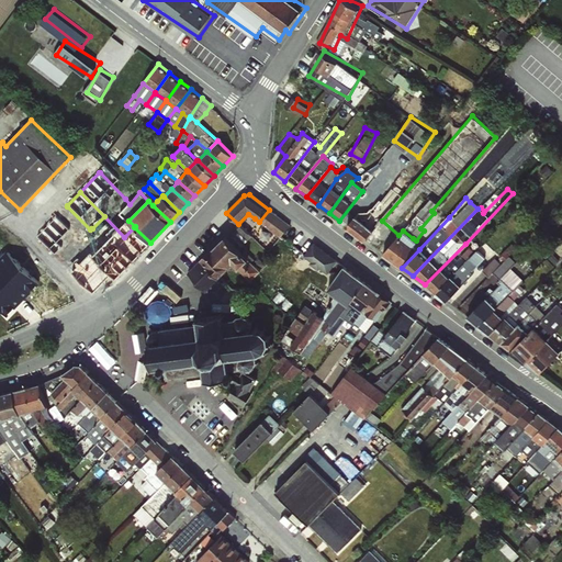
[(90,229),(67,206),(43,231),(81,268),(93,255),(107,242),(92,228),(91,228),(90,229)]
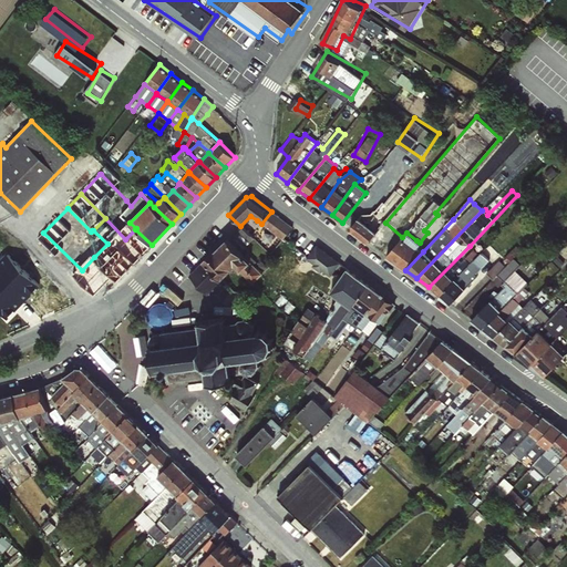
[(271,212),(261,224),(264,225),(282,239),(292,227),(271,212)]
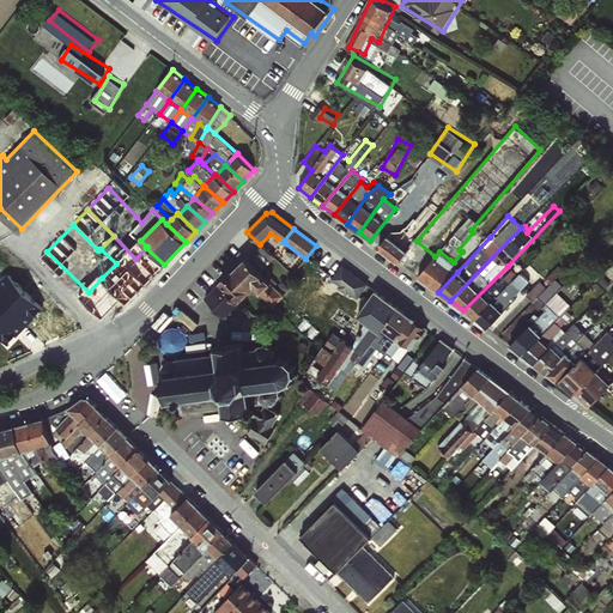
[(260,244),(275,258),(275,259),(280,254),(277,250),(277,249),(273,244),(278,238),(271,234),(260,244)]
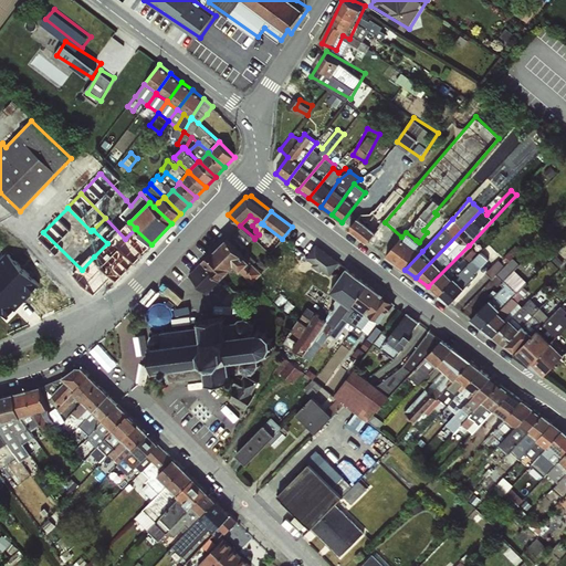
[(367,242),(375,232),(357,219),(349,228),(367,242)]
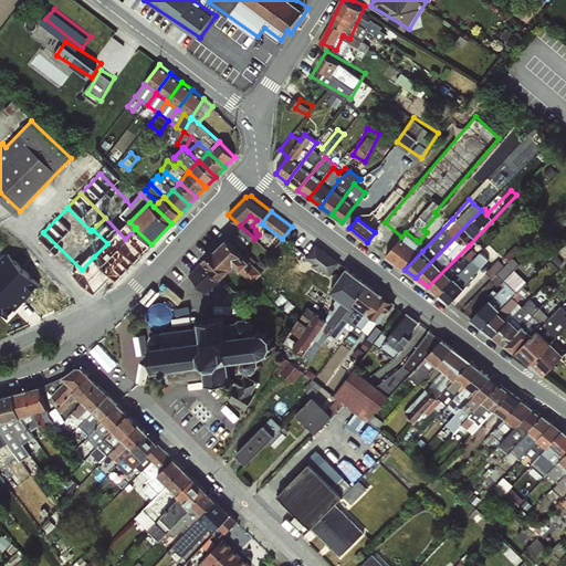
[(227,238),(241,252),(254,238),(240,226),(227,238)]
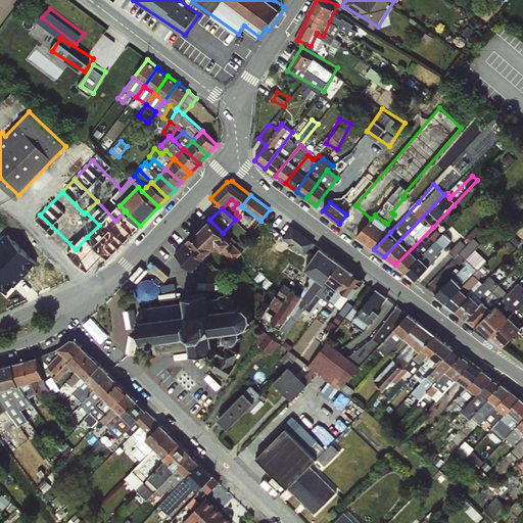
[(125,211),(115,221),(113,223),(129,239),(141,226),(140,226),(125,211)]
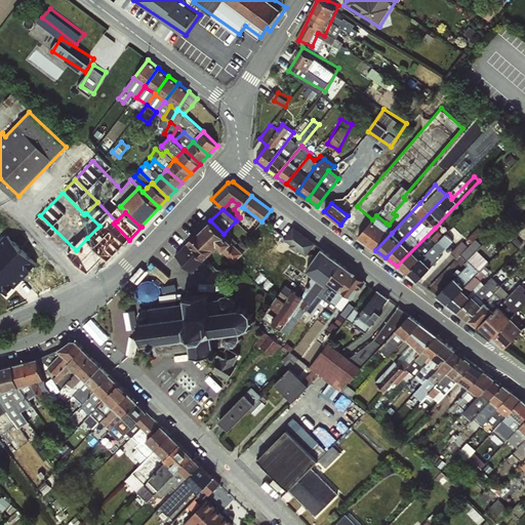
[(368,244),(386,223),(376,215),(372,219),(358,237),(368,244)]
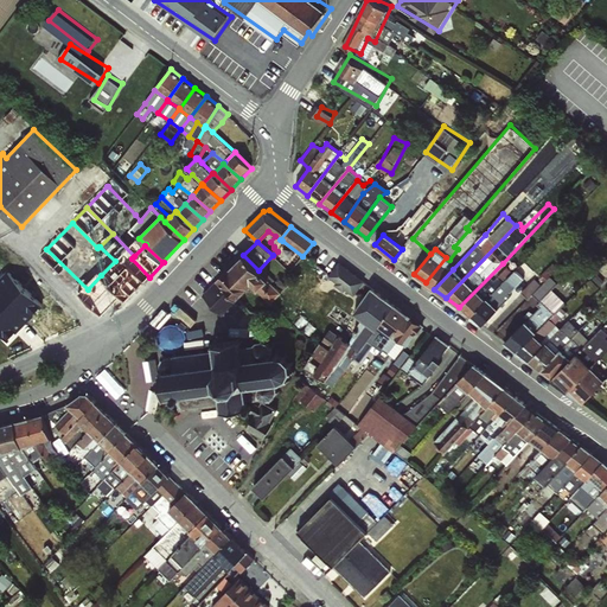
[(225,287),(237,299),(251,285),(259,291),(269,280),(259,270),(243,255),(230,267),(218,279),(225,287)]
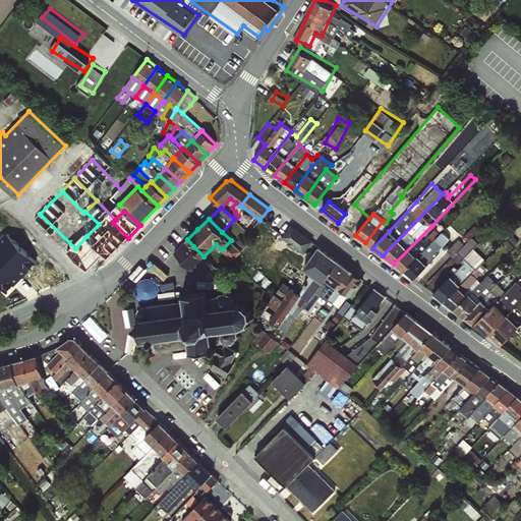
[(386,223),(383,221),(365,242),(372,248),(389,231),(384,227),(387,224),(386,223)]
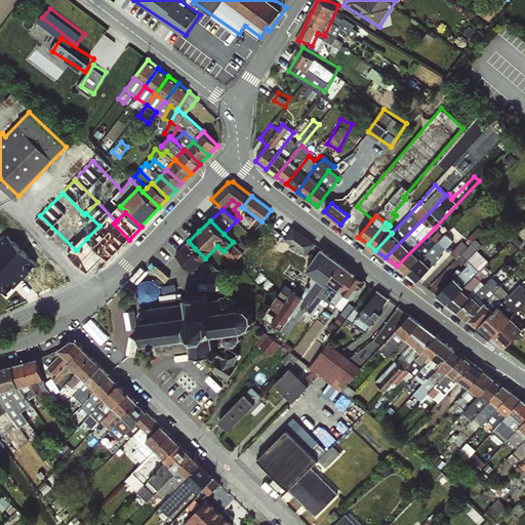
[(397,266),(407,273),(443,236),(435,228),(397,266)]
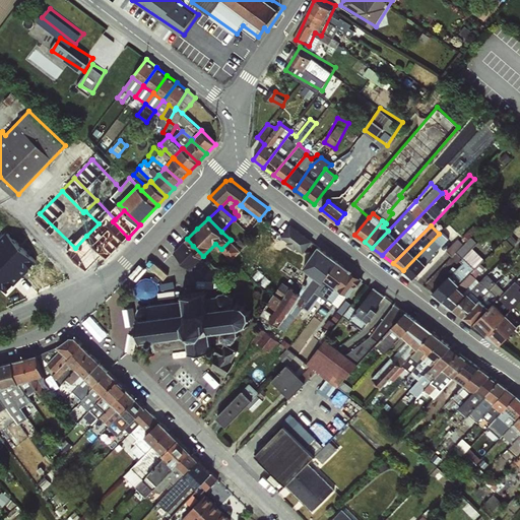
[(0,281),(10,291),(42,258),(10,229),(0,238),(0,281)]
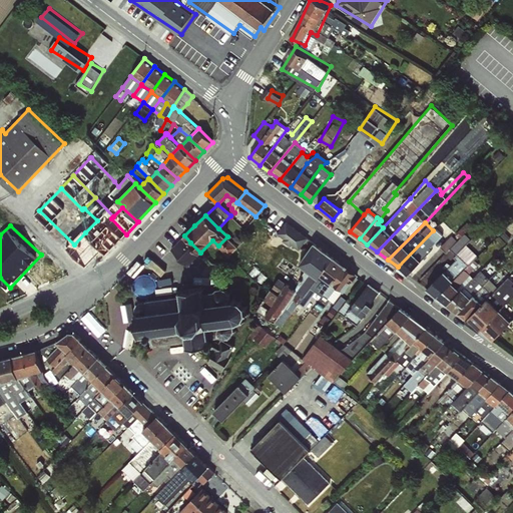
[(408,275),(421,261),(432,249),(431,247),(443,235),(436,228),(433,230),(398,267),(408,275)]
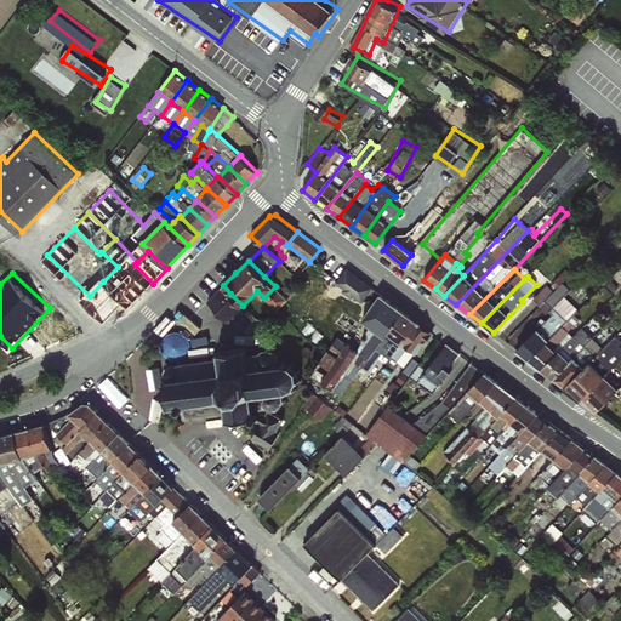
[(529,360),(574,314),(577,308),(564,297),(570,290),(563,283),(553,291),(546,285),(533,298),(540,306),(543,302),(551,308),(548,312),(551,315),(517,351),(529,360)]
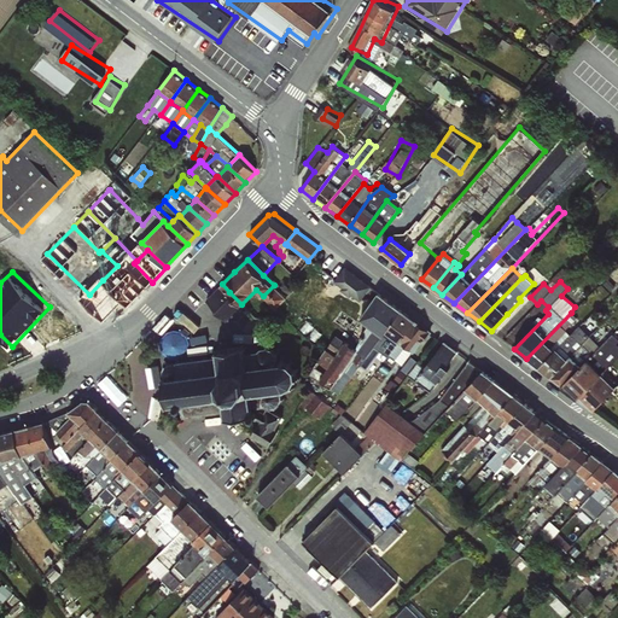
[(229,292),(222,284),(205,298),(209,302),(225,320),(242,304),(229,292)]
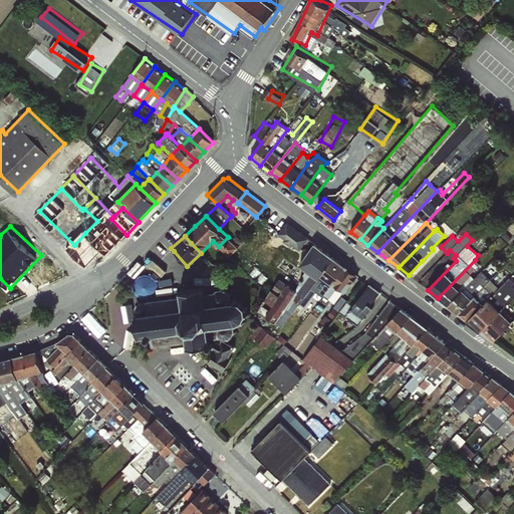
[(228,237),(219,246),(230,257),(237,248),(238,248),(228,237)]
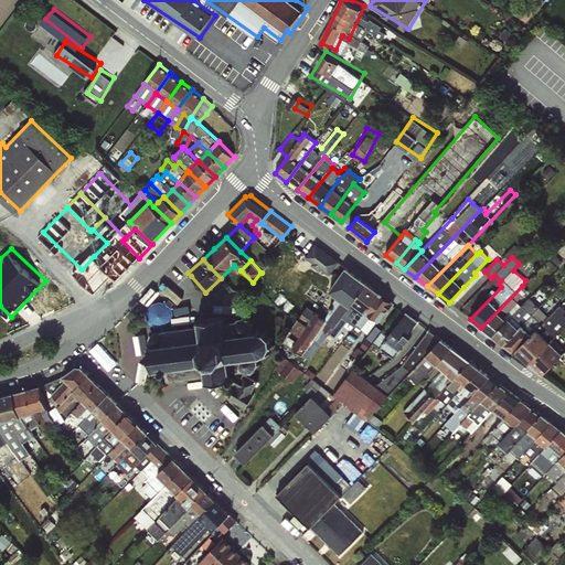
[(328,316),(311,305),(287,341),(313,359),(331,332),(338,338),(351,319),(371,332),(380,319),(383,321),(398,299),(350,266),(334,290),(341,295),(328,316)]
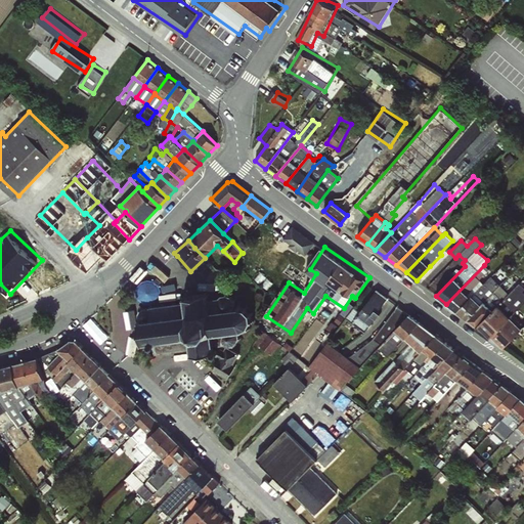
[(456,311),(483,284),(480,279),(488,270),(484,265),(446,304),(456,311)]
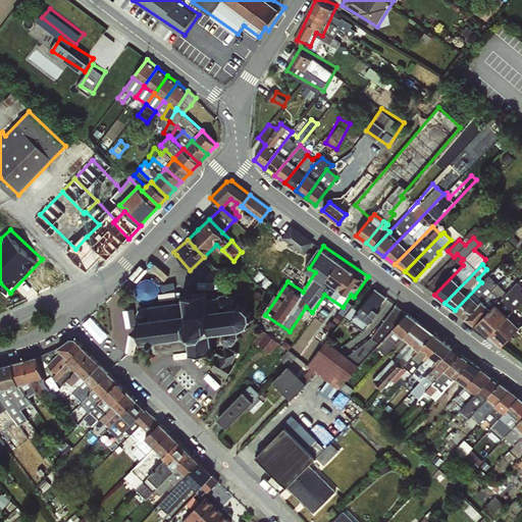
[(492,275),(502,281),(507,274),(499,267),(492,275)]
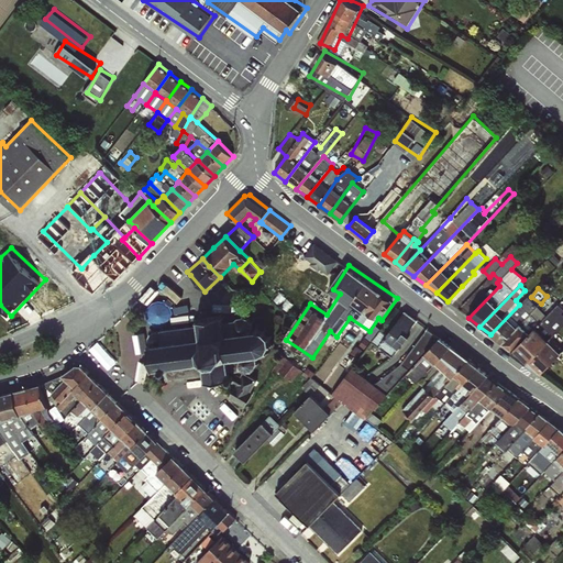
[(501,343),(538,307),(528,297),(519,305),(490,334),(501,343)]
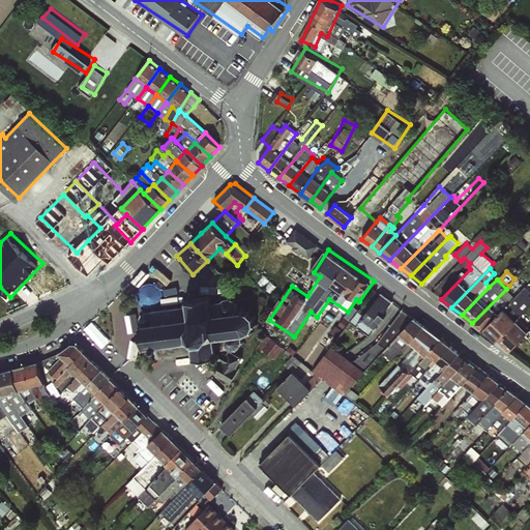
[(496,342),(519,318),(529,306),(529,296),(529,295),(529,293),(529,291),(525,287),(514,296),(482,331),(496,342)]
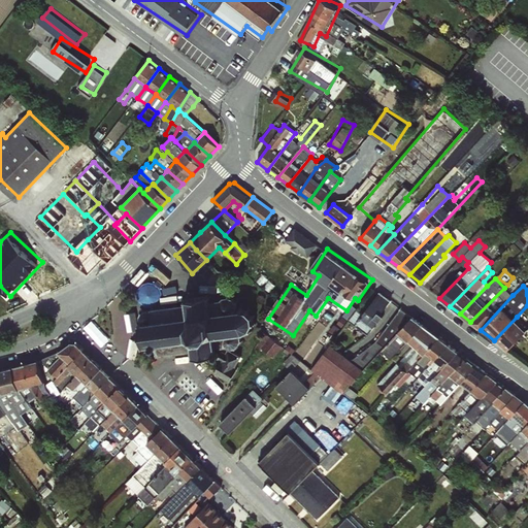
[(481,330),(513,295),(504,288),(470,322),(481,330)]
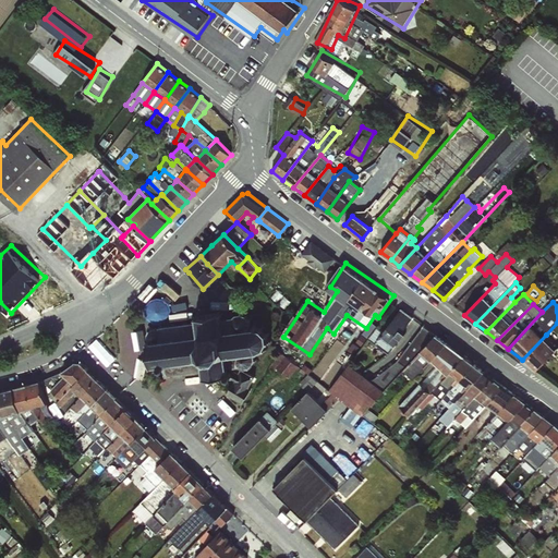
[(228,368),(238,366),(240,366),(243,368),(249,367),(253,365),(255,360),(255,354),(253,352),(258,351),(265,348),(268,341),(267,332),(262,328),(254,326),(250,327),(250,318),(245,315),(241,313),(238,315),(233,317),(222,317),(221,313),(196,316),(196,320),(159,326),(160,339),(148,340),(153,365),(165,364),(166,376),(204,371),(205,376),(226,374),(226,375),(227,376),(228,377),(229,378),(231,378),(233,376),(233,375),(233,373),(232,371),(230,370),(229,371),(228,368)]
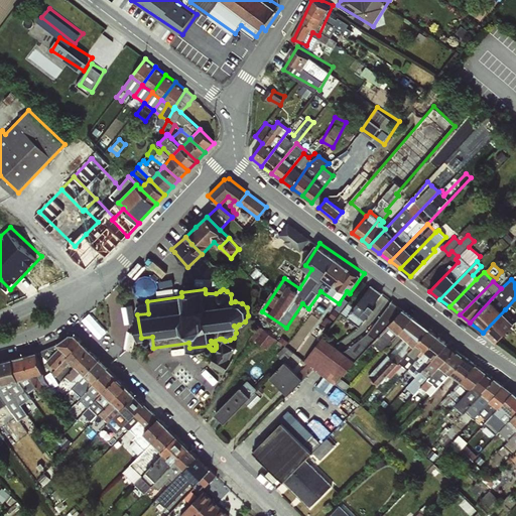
[(398,335),(413,316),(392,301),(367,335),(343,352),(323,336),(304,361),(323,375),(317,386),(328,392),(335,384),(373,343),(381,352),(398,335)]
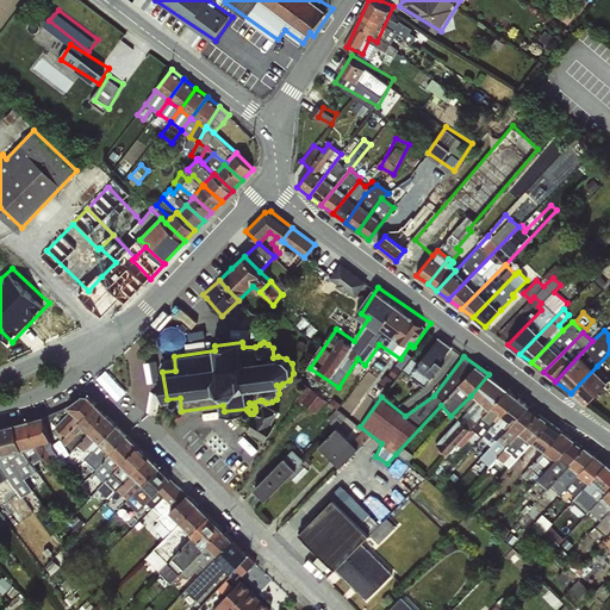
[(609,379),(597,366),(571,393),(586,404),(609,380),(609,379)]
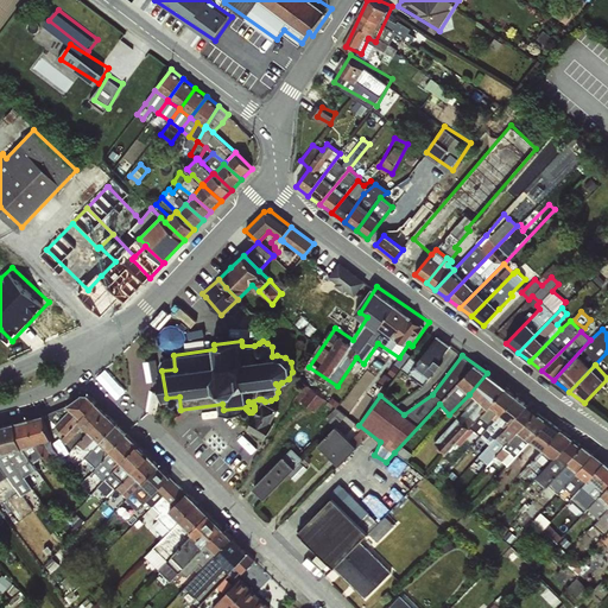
[(487,373),(469,394),(476,400),(434,442),(447,454),(456,443),(506,388),(487,373)]
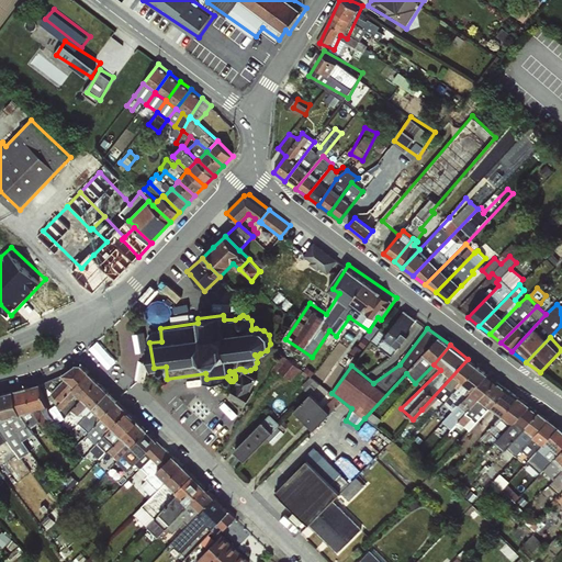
[(285,353),(276,367),(293,380),(303,368),(285,353)]
